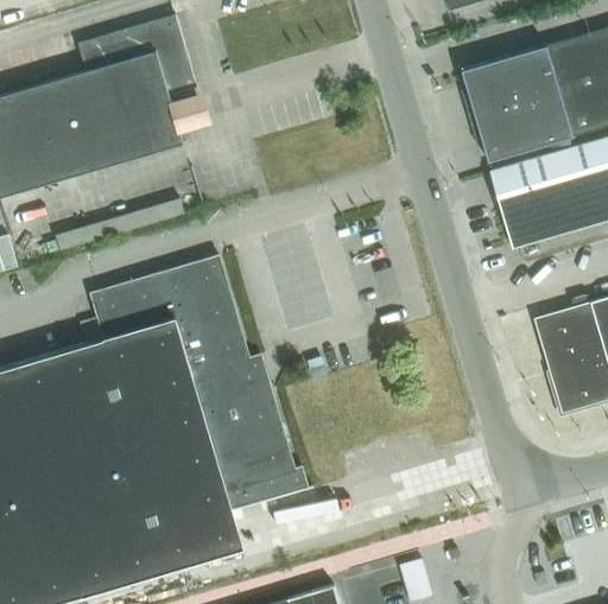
[(486,0),(443,0),(448,12),(486,0)]
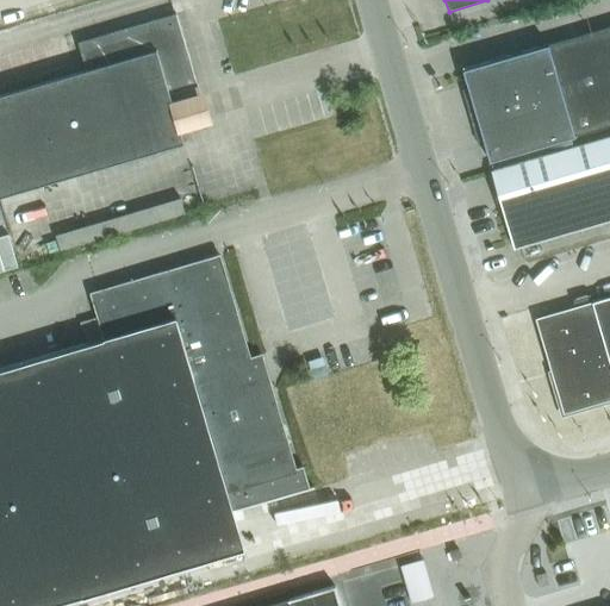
[(175,17),(174,17),(78,45),(85,73),(0,97),(0,198),(184,145),(169,97),(195,88),(175,17)]
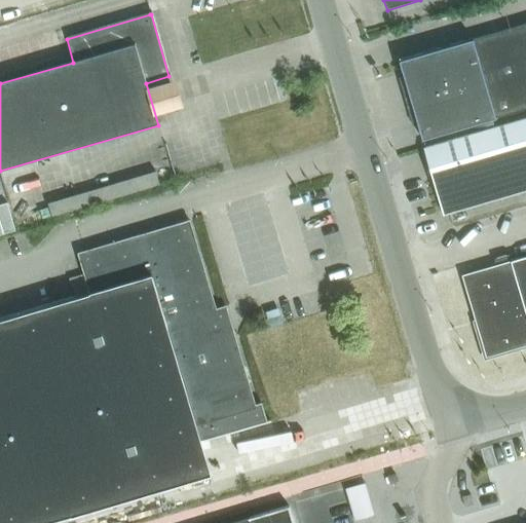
[(525,25),(402,62),(399,63),(421,141),(525,110),(525,25)]
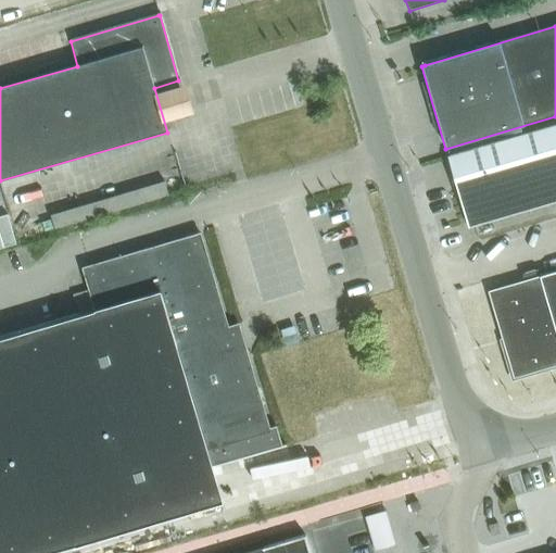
[(555,203),(555,126),(449,159),(453,175),(468,229),(555,203)]
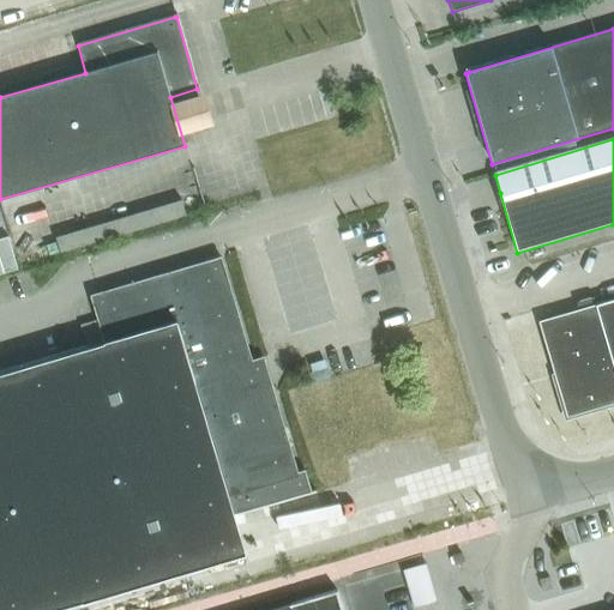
[(186,218),(181,203),(55,240),(59,255),(186,218)]
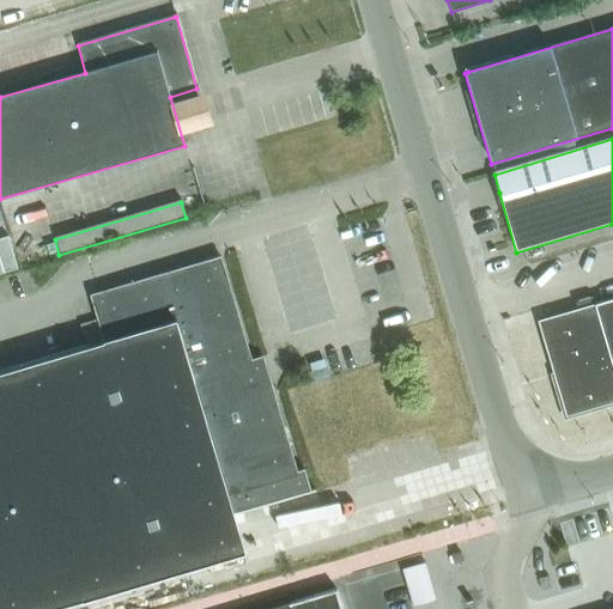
[(7,239),(0,241),(0,263),(4,275),(17,270),(7,239)]
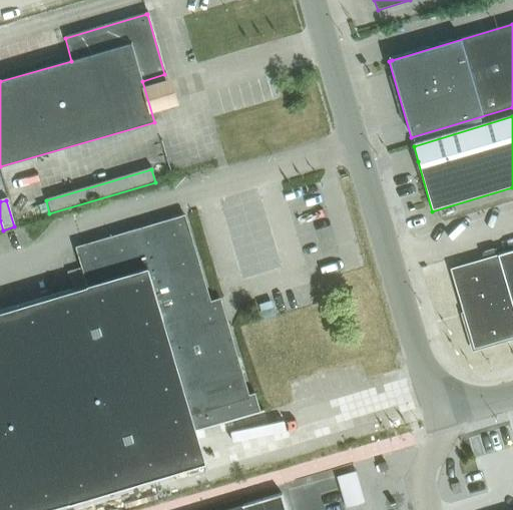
[(11,311),(0,314),(0,509),(49,509),(68,504),(68,505),(204,465),(195,435),(195,434),(260,414),(253,396),(247,398),(228,332),(227,330),(218,333),(209,305),(209,304),(184,217),(85,246),(76,249),(82,270),(88,288),(72,292),(11,311)]
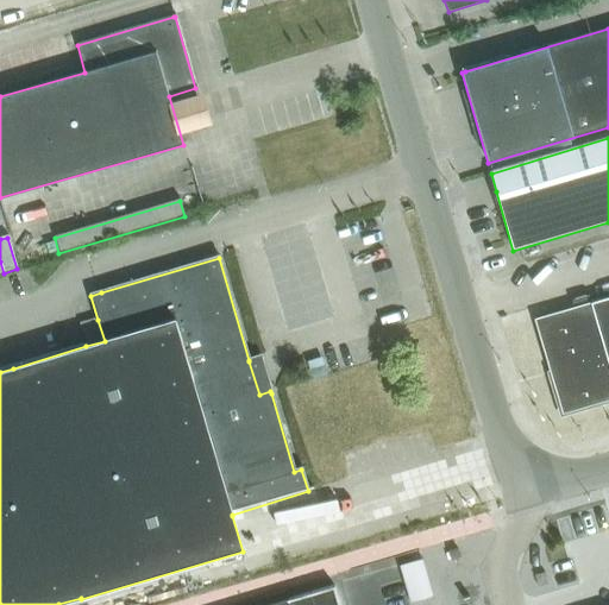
[(608,298),(534,321),(552,383),(562,416),(608,402),(608,298)]
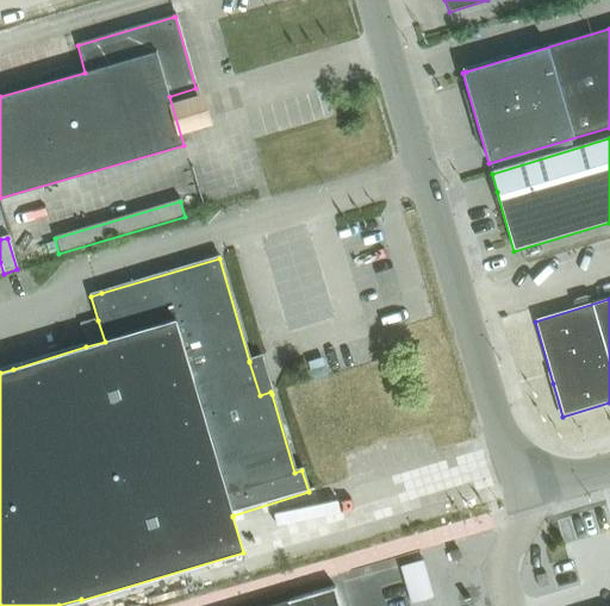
[(458,553),(449,555),(452,563),(460,561),(458,553)]
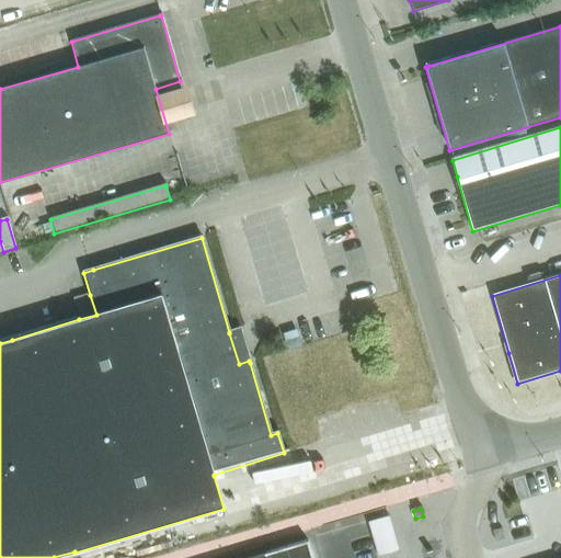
[(393,511),(373,515),(379,550),(400,546),(393,511)]
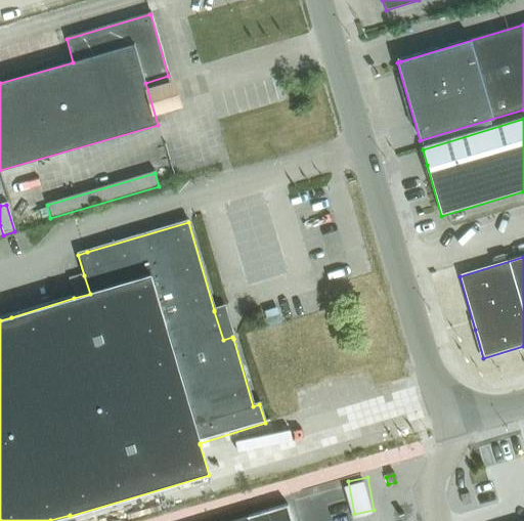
[(459,501),(455,491),(449,492),(452,503),(459,501)]
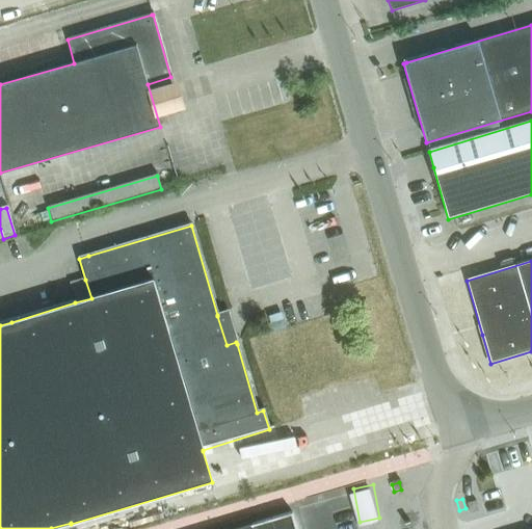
[(295,528),(291,514),(242,528),(295,528)]
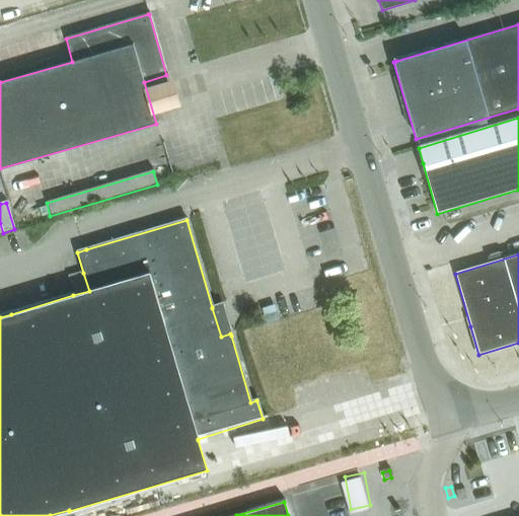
All buildings are outlined.
